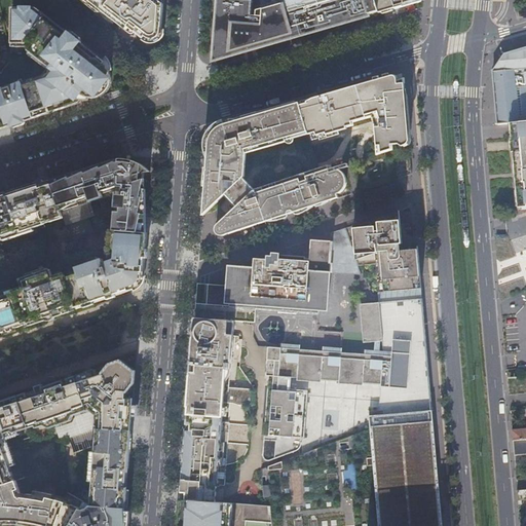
[(84,0),(89,4),(91,2),(126,30),(128,27),(140,35),(142,33),(144,36),(146,38),(150,39),(153,39),(156,38),(158,37),(161,37),(163,0),(84,0)]
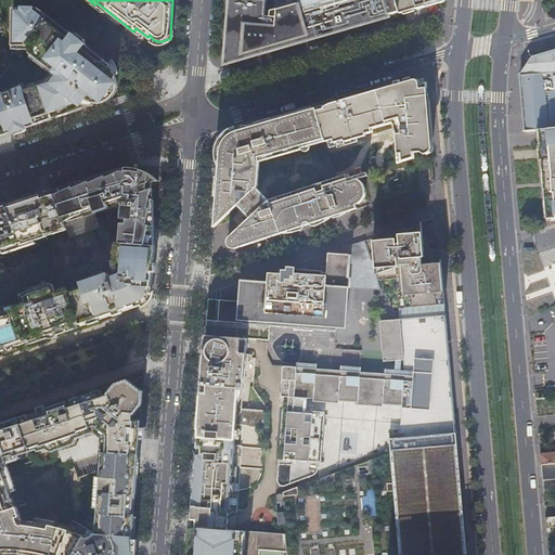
[(231,0),(227,64),(309,40),(308,39),(319,36),(319,38),(390,16),(390,15),(400,12),(400,14),(417,9),(417,7),(426,3),(427,5),(447,0),(446,0),(231,0)]
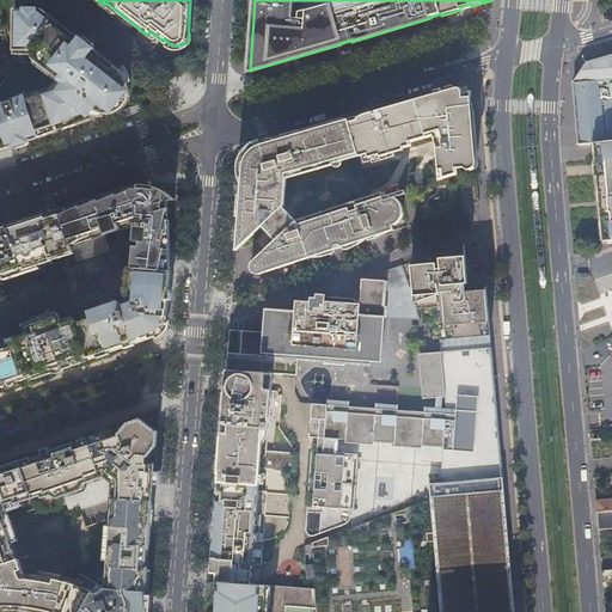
[(14,54),(35,55),(35,59),(62,80),(54,91),(28,99),(25,91),(18,96),(18,99),(0,104),(0,150),(2,150),(22,144),(83,123),(93,120),(99,111),(105,114),(110,114),(116,112),(121,109),(126,105),(127,103),(129,99),(129,96),(130,91),(129,87),(127,81),(124,78),(121,74),(123,72),(43,10),(14,10),(14,54)]
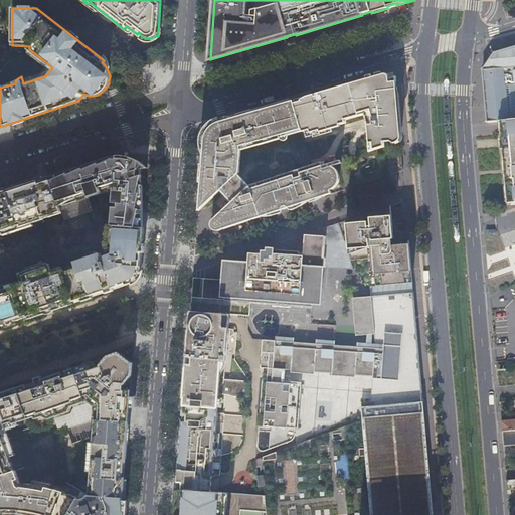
[(487,122),(500,120),(514,118),(514,46),(495,53),(483,69),(487,122)]
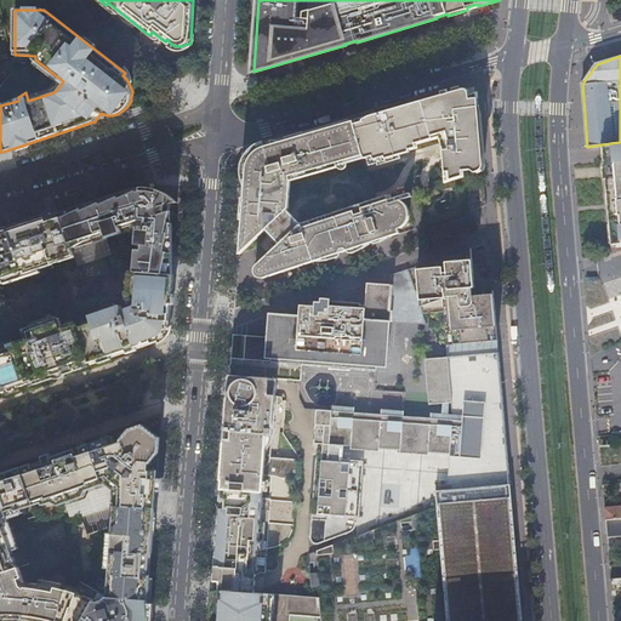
[(364,121),(355,125),(364,155),(365,159),(372,157),(374,160),(385,157),(386,159),(410,152),(410,149),(416,148),(415,144),(433,138),(432,136),(440,134),(443,141),(445,172),(449,172),(450,180),(462,176),(462,171),(471,170),(472,171),(474,171),(477,171),(479,171),(482,169),(483,165),(477,98),(471,98),(468,93),(463,89),(368,117),(364,119),(364,121)]
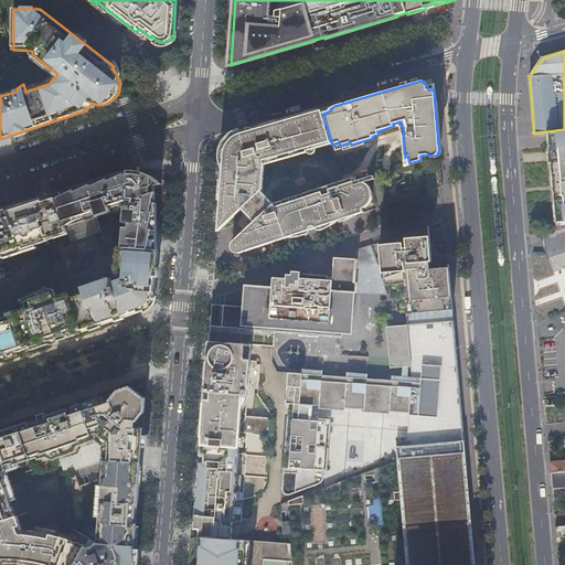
[(372,199),(372,193),(372,192),(372,191),(372,190),(371,189),(371,188),(368,184),(364,182),(363,179),(343,185),(342,181),(275,203),(263,190),(264,190),(266,164),(308,152),(307,148),(331,141),(323,114),(322,110),(242,134),(226,138),(225,139),(223,170),(219,231),(243,209),(255,222),(235,241),(233,243),(232,245),(232,246),(234,251),(237,253),(242,254),(243,254),(364,213),(363,209),(366,206),(370,203),(372,199)]
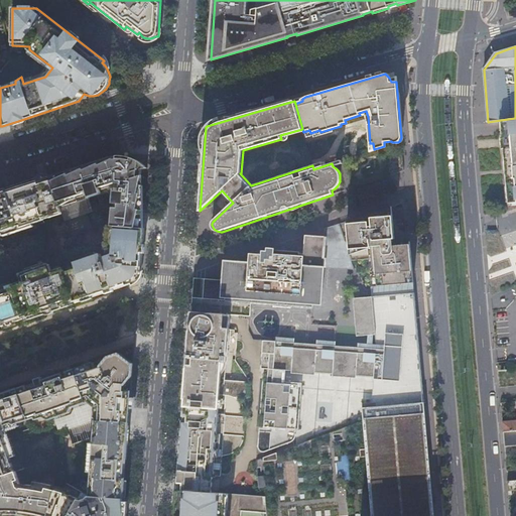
[(208,124),(207,126),(221,122),(220,117),(215,119),(211,121),(208,124)]
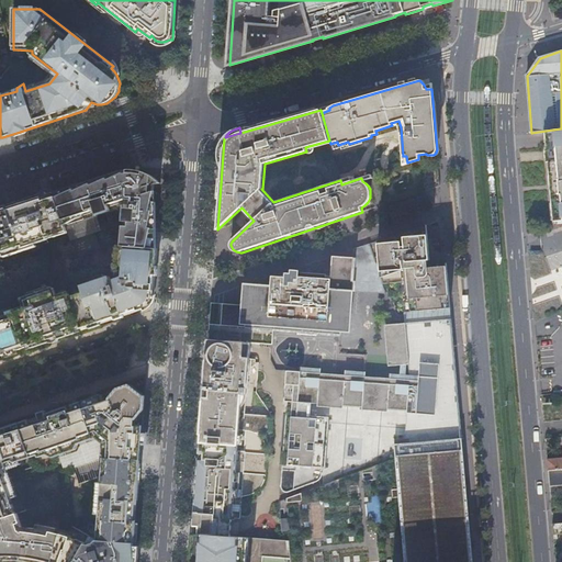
[(561,128),(546,131),(553,222),(561,221),(561,128)]
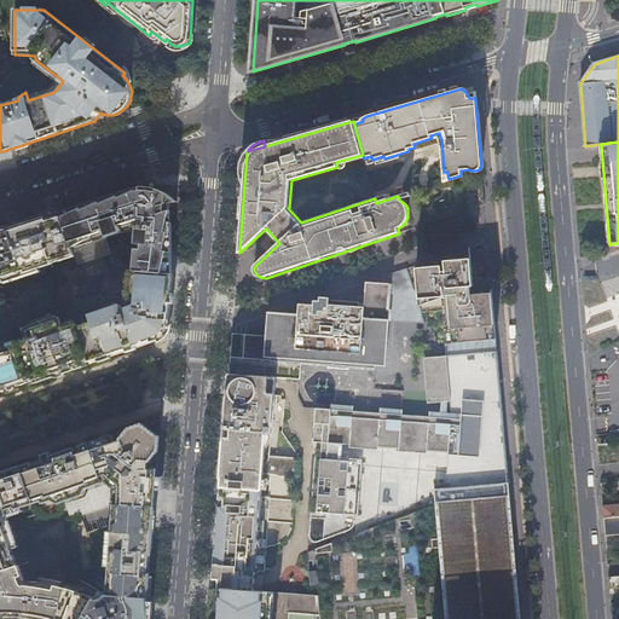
[(71,209),(59,213),(71,249),(121,232),(120,227),(139,221),(134,272),(165,273),(169,212),(168,212),(166,206),(178,203),(173,198),(166,194),(160,190),(151,187),(144,187),(136,187),(108,197),(71,209)]
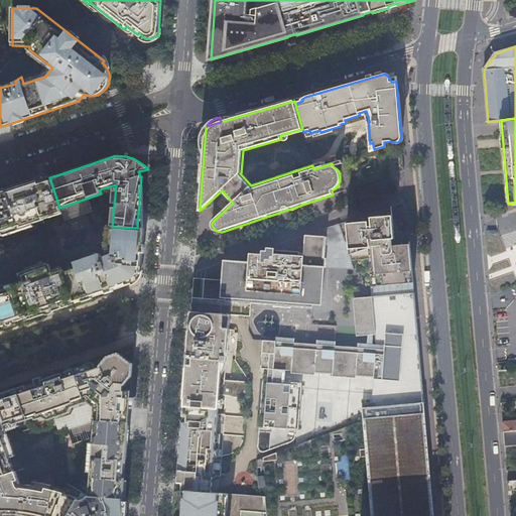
[(313,169),(332,163),(331,160),(312,165),(313,169)]
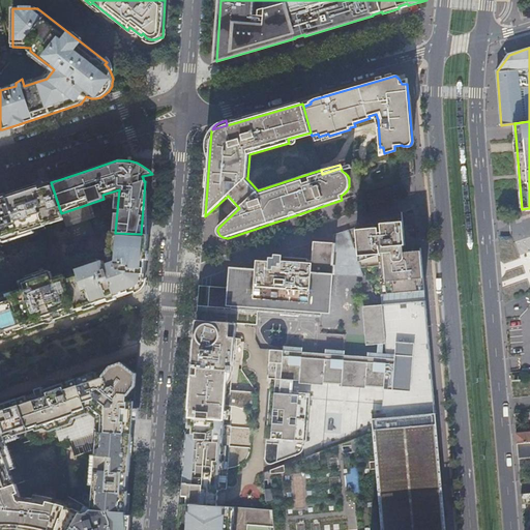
[(51,182),(11,195),(0,198),(0,232),(0,233),(2,239),(3,242),(42,230),(40,226),(45,224),(63,217),(61,213),(51,182)]
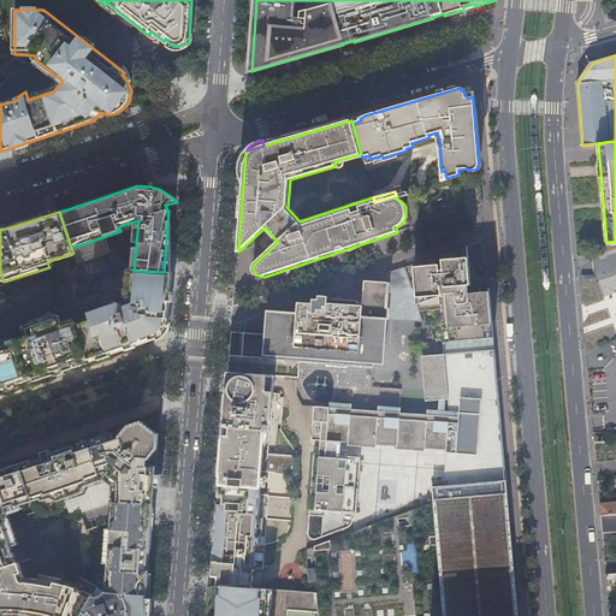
[(450,342),(493,337),(490,288),(469,290),(469,285),(471,285),(468,247),(414,264),(419,304),(443,296),(443,294),(445,294),(450,342)]
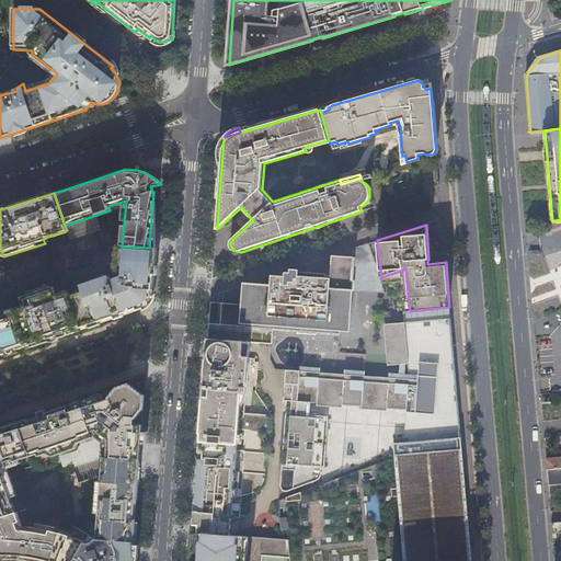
[(354,281),(353,290),(385,293),(368,243),(353,248),(353,258),(352,281),(354,281)]
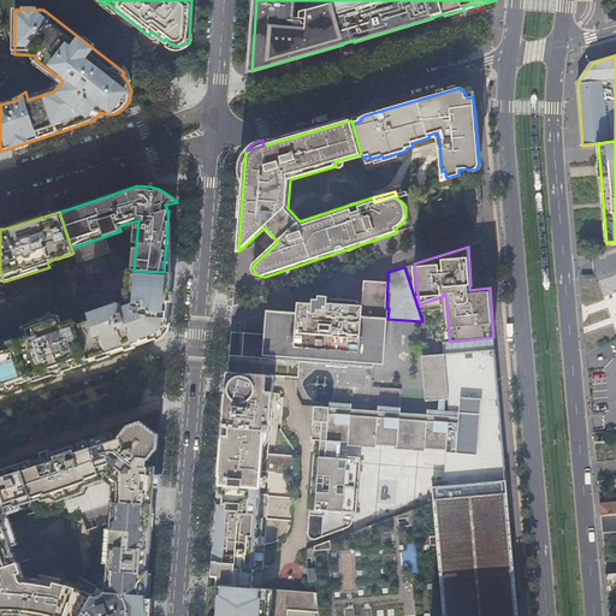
[(164,272),(134,271),(130,270),(128,306),(123,308),(120,303),(89,314),(92,320),(77,326),(89,361),(150,339),(150,338),(157,336),(158,336),(158,335),(159,335),(160,335),(160,333),(161,333),(161,332),(163,332),(163,331),(164,331),(164,330),(164,329),(165,329),(165,327),(165,326),(166,319),(167,319),(171,273),(164,272)]
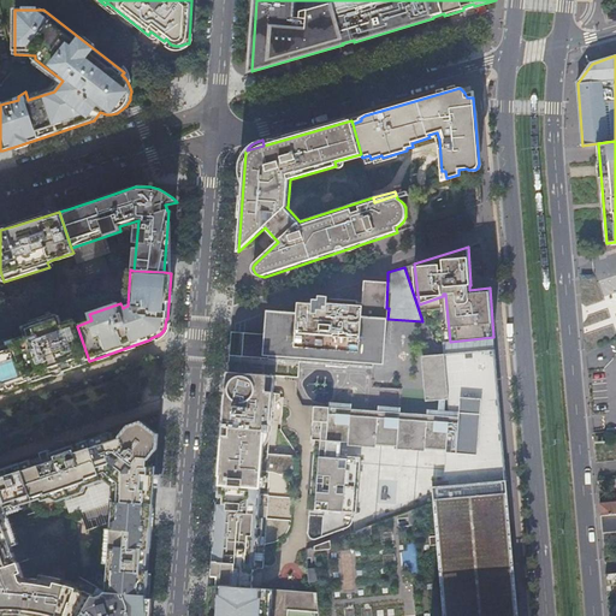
[(242,356),(300,361),(324,362),(324,365),(349,367),(349,365),(374,366),(375,343),(383,344),(385,319),(388,319),(389,308),(386,308),(388,283),(365,280),(362,302),(357,301),(357,300),(329,298),(329,296),(319,296),(318,300),(313,300),(312,303),(297,302),(297,313),(272,312),(271,335),(244,333),(242,356)]
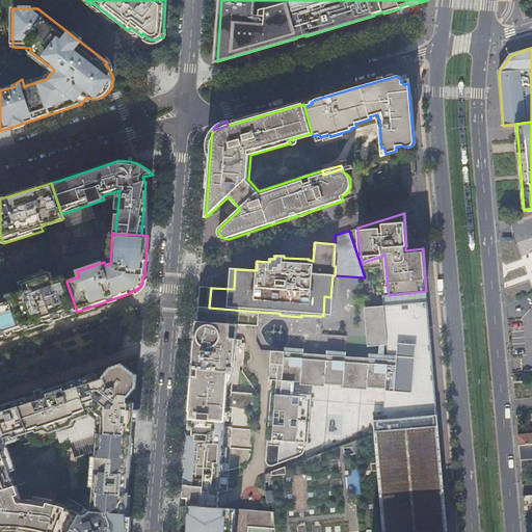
[(45,271),(25,278),(25,282),(21,283),(24,292),(12,296),(14,300),(24,329),(77,312),(67,282),(65,278),(54,282),(51,272),(46,274),(45,271)]
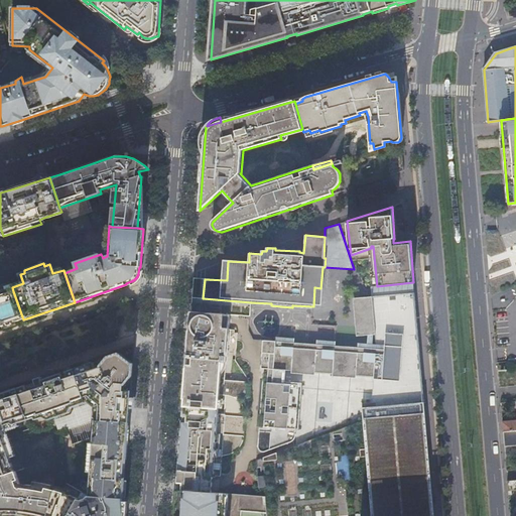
[(389,391),(390,405),(424,402),(416,319),(413,282),(377,286),(371,286),(372,295),(354,296),(357,335),(368,334),(367,343),(359,343),(358,346),(336,344),(337,340),(318,339),(317,343),(295,340),(295,337),(278,335),(277,339),(271,338),(265,338),(263,366),(265,366),(264,377),(262,377),(257,423),(260,424),(258,443),(258,445),(259,447),(261,448),(263,449),(265,448),(289,438),(292,437),(293,435),(294,433),(294,430),(292,430),(292,427),(295,427),(297,427),(301,381),(285,379),(286,368),(291,368),(291,371),(315,373),(315,370),(333,372),(333,375),(356,377),(356,374),(374,376),(374,379),(396,381),(395,390),(389,391)]
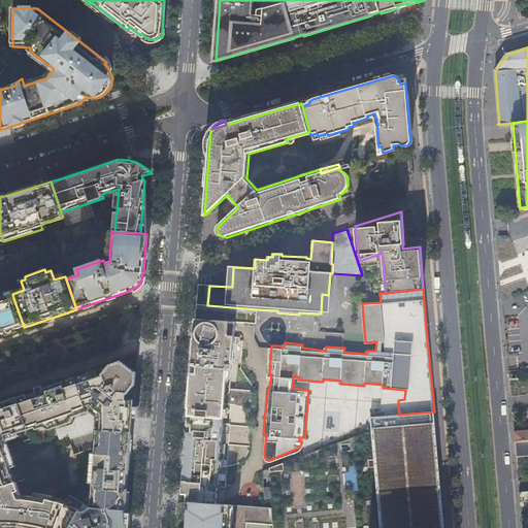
[(0,334),(24,327),(13,298),(7,300),(6,296),(0,298),(0,334)]
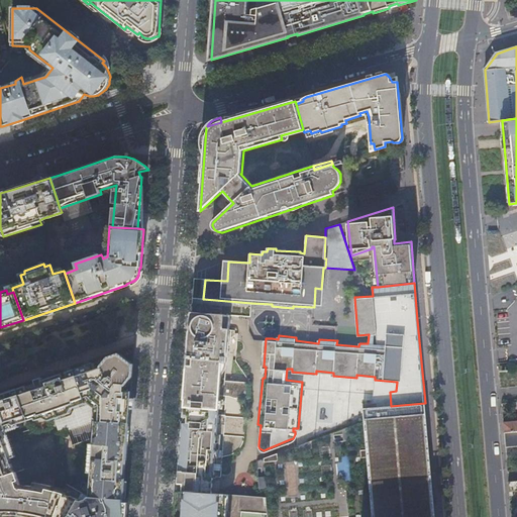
[(192,312),(230,315),(250,317),(251,303),(203,299),(193,299),(192,312)]
